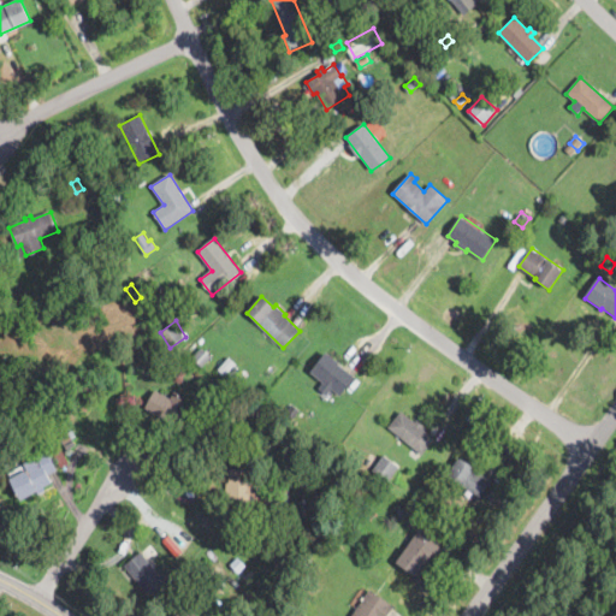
[(213,355),(203,366),(193,356),(202,345),(213,355)]
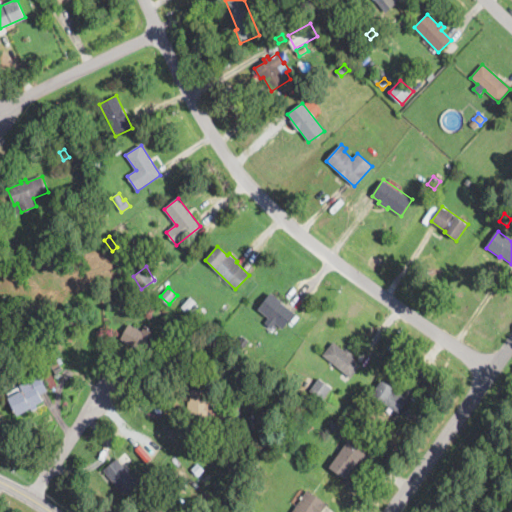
[(296,313),(283,329),(276,324),(272,329),(265,323),(269,318),(258,309),(271,293),(296,313)]
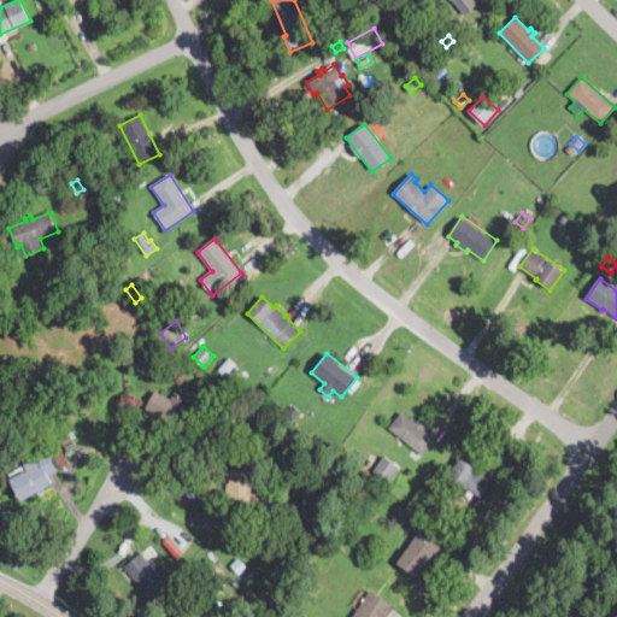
[(230,365),(228,372),(221,369),(224,362),(230,365)]
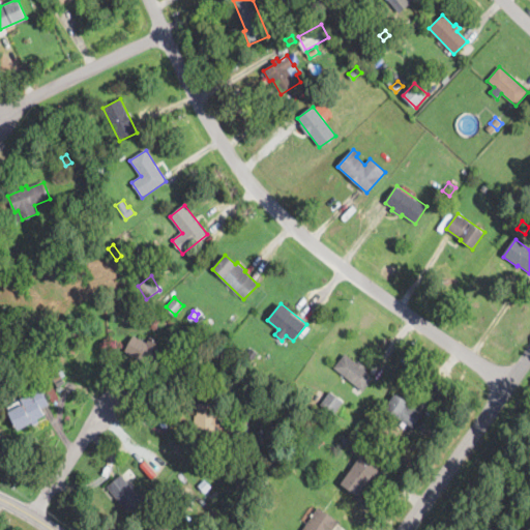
[(207,318),(200,325),(197,322),(204,315),(207,318)]
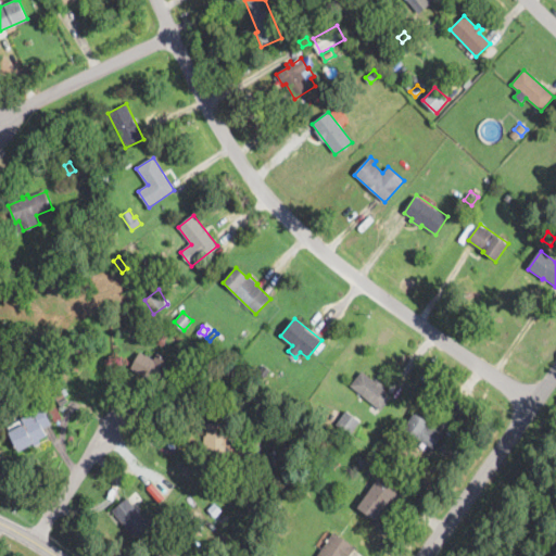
[(173,335),(169,340),(164,337),(166,331),(173,335)]
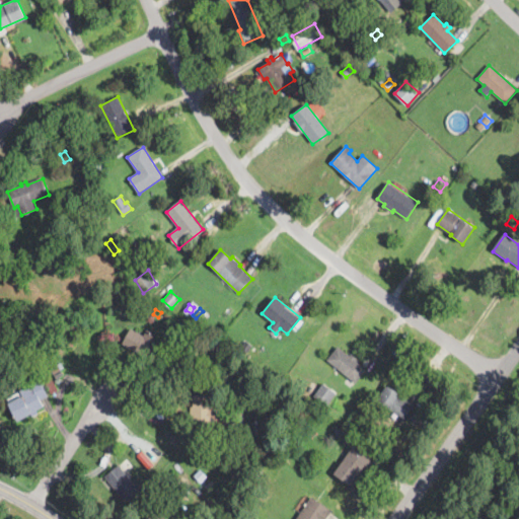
[(171,318),(168,323),(159,318),(161,313),(171,318)]
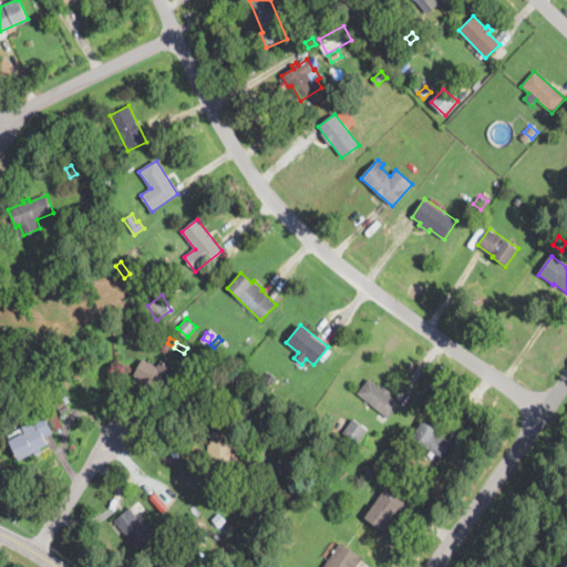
[(157,367),(161,361),(177,370),(164,393),(134,377),(143,359),(157,367)]
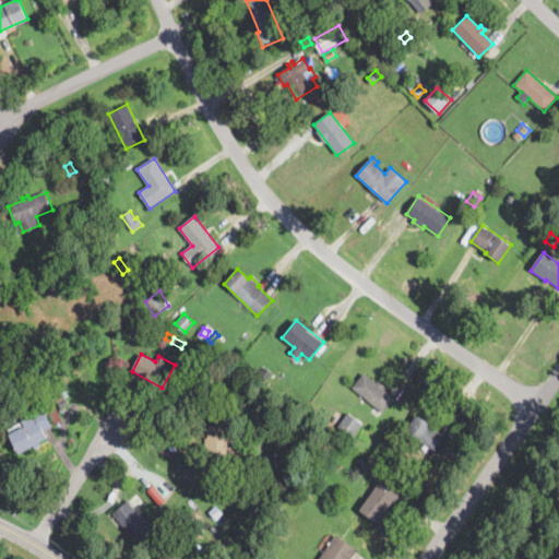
[(217,369),(214,376),(205,372),(209,366),(217,369)]
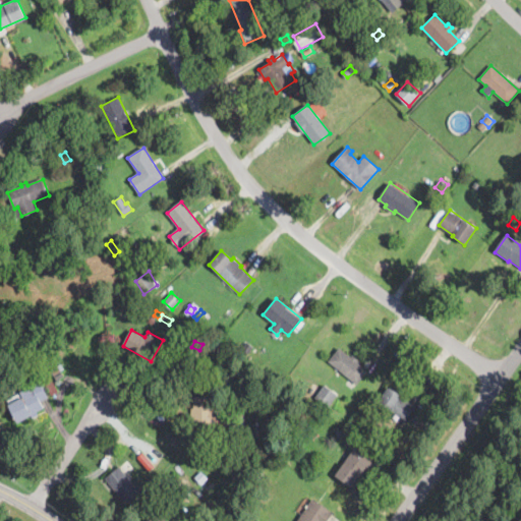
[(255,349),(249,352),(245,344),(251,341),(255,349)]
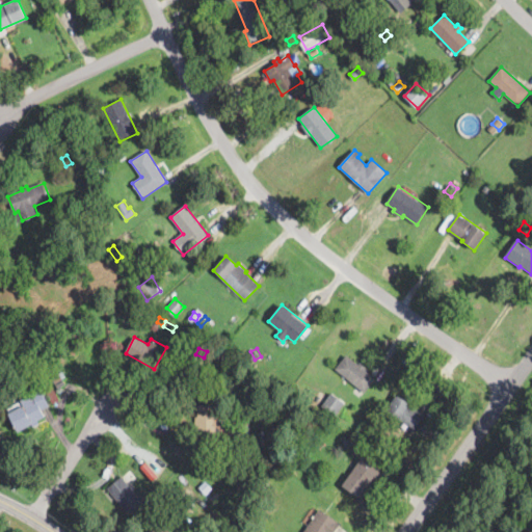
[(364,393),(335,370),(346,356),(375,379),(364,393)]
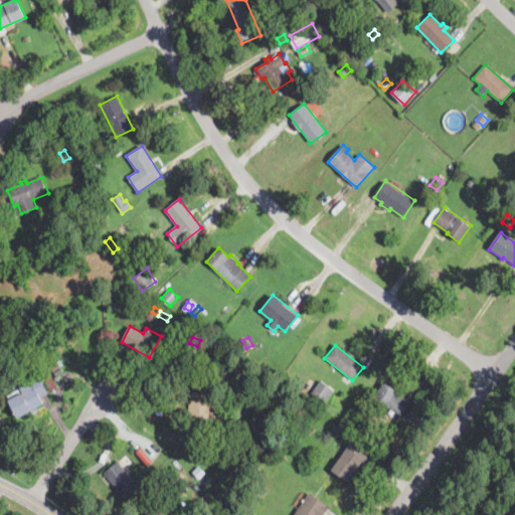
[(214,357),(207,362),(203,356),(210,351),(214,357)]
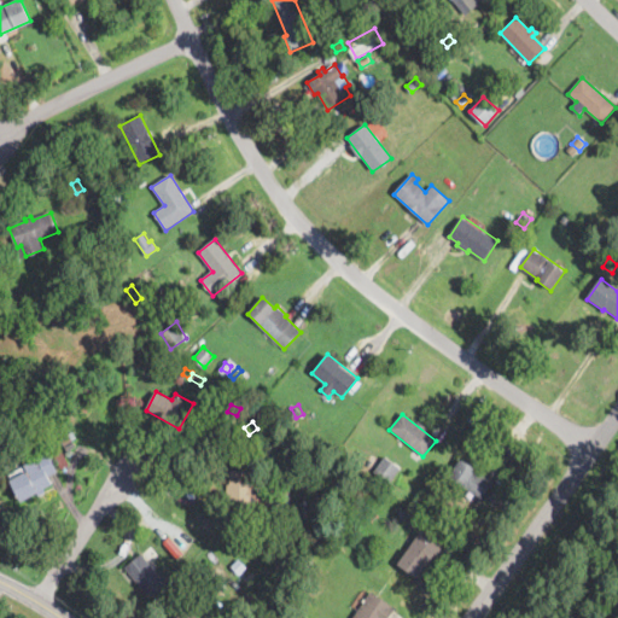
[(68,453),(60,441),(73,432),(76,437),(73,441),(77,447),(68,453)]
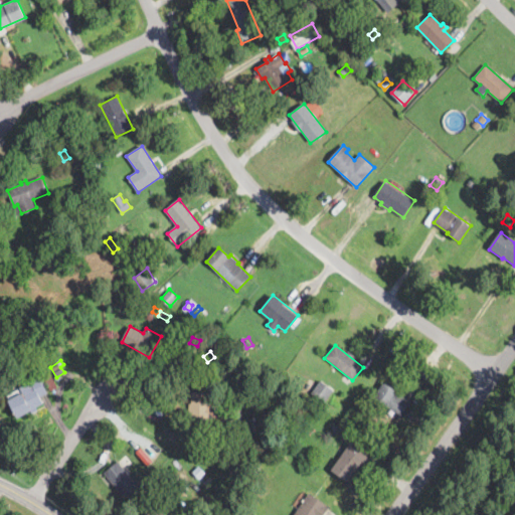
[(34,371),(26,370),(27,363),(35,365),(34,371)]
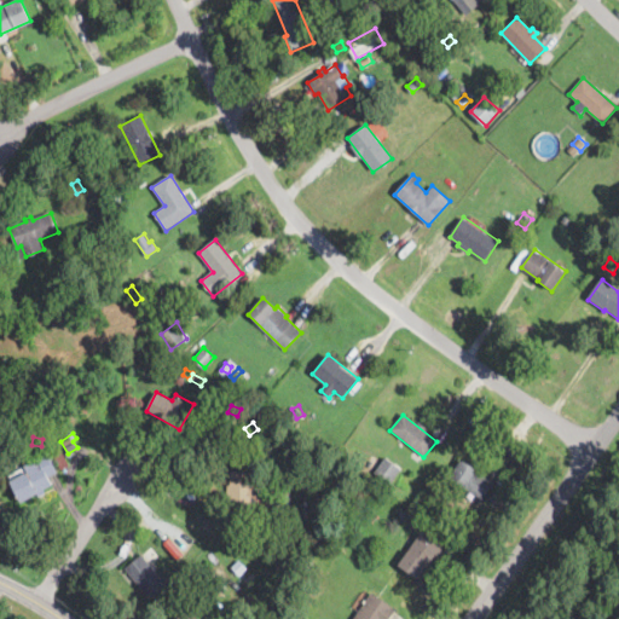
[(294,444),(290,452),(281,449),(284,440),(294,444)]
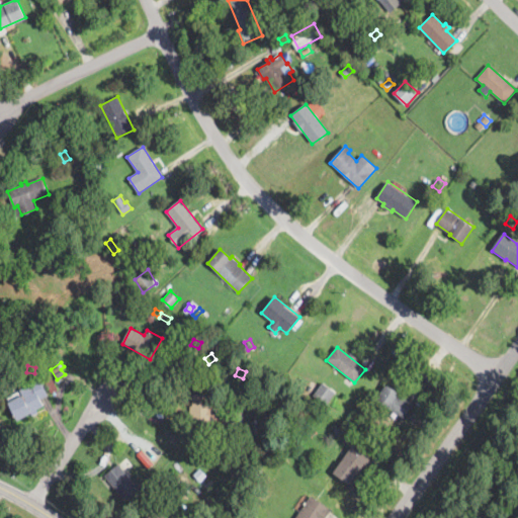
[(39,413),(33,417),(31,413),(17,421),(7,403),(23,395),(20,390),(31,383),(29,379),(37,374),(49,396),(40,400),(44,406),(37,410),(39,413)]
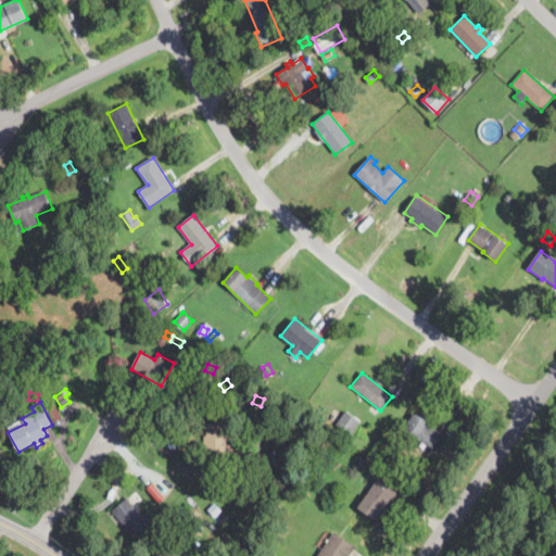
[(55,422),(48,408),(55,404),(63,418),(55,422)]
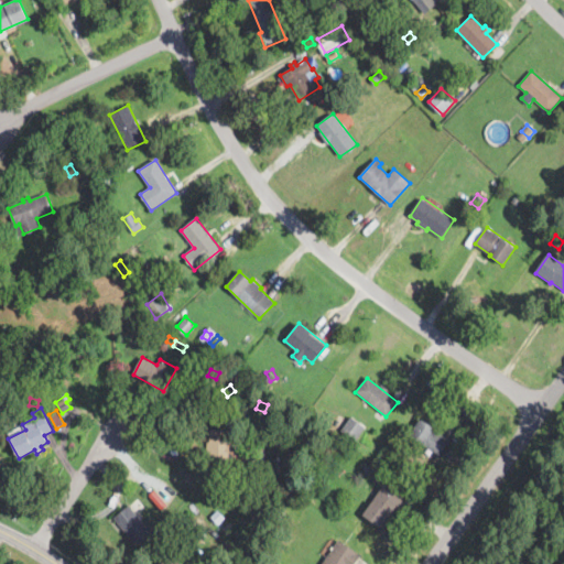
[(365,427),(355,442),(340,432),(350,418),(365,427)]
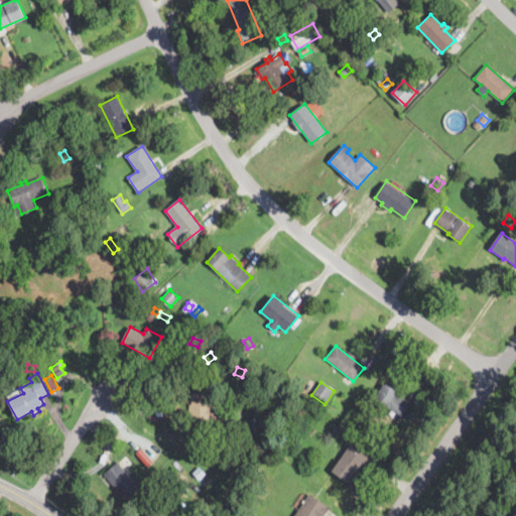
[(401,417),(374,399),(384,383),(412,401),(401,417)]
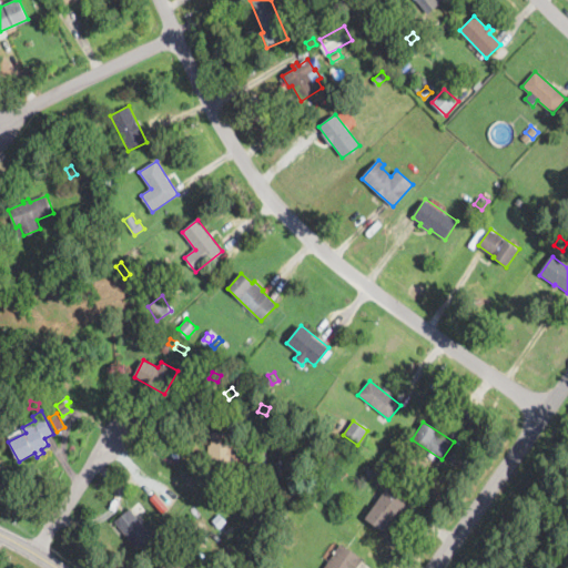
[(236,453),(243,453),(242,466),(237,472),(229,472),(229,466),(221,466),(221,463),(209,462),(209,446),(211,446),(212,432),(237,434),(236,453)]
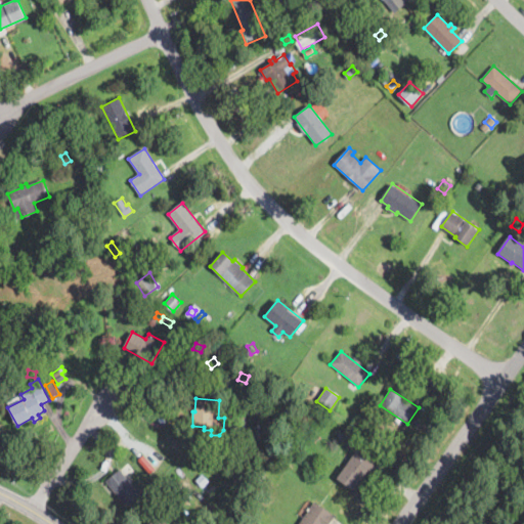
[(270,439),(263,434),(270,424),(277,428),(270,439)]
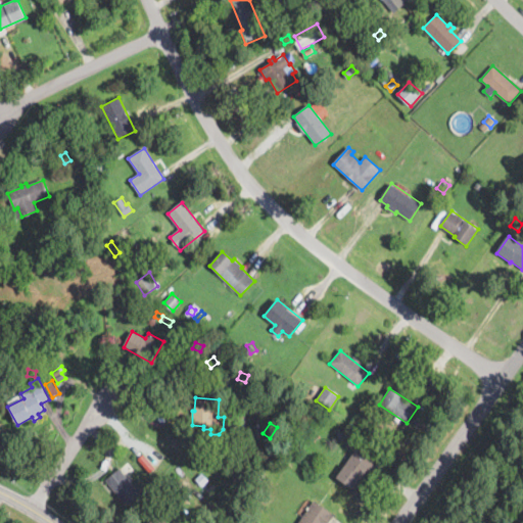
[(350,435),(346,441),(337,435),(341,429),(350,435)]
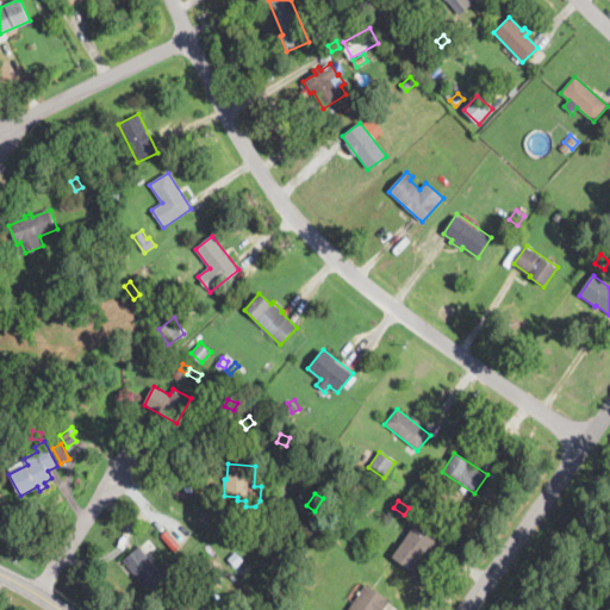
[(277,528),(267,524),(271,517),(279,522),(277,528)]
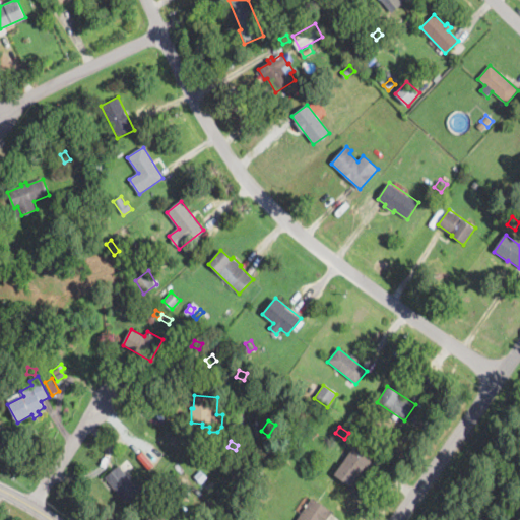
[(362,476),(359,474),(350,486),(334,475),(356,444),(375,456),(362,476)]
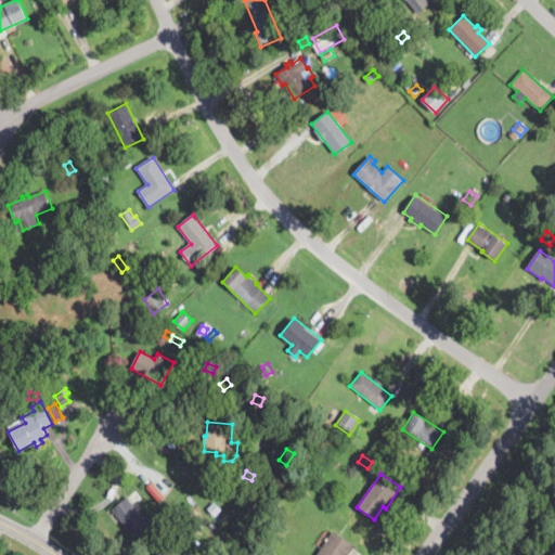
[(144,518),(147,516),(152,523),(134,537),(112,510),(127,497),(144,518)]
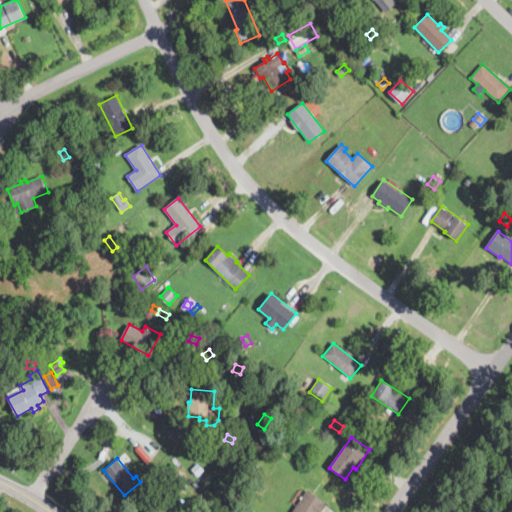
[(259,466),(255,472),(250,468),(254,463),(259,466)]
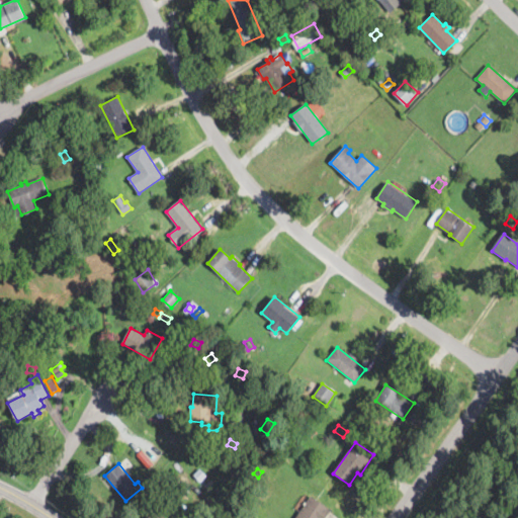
[(200,482),(194,476),(200,470),(206,477),(200,482)]
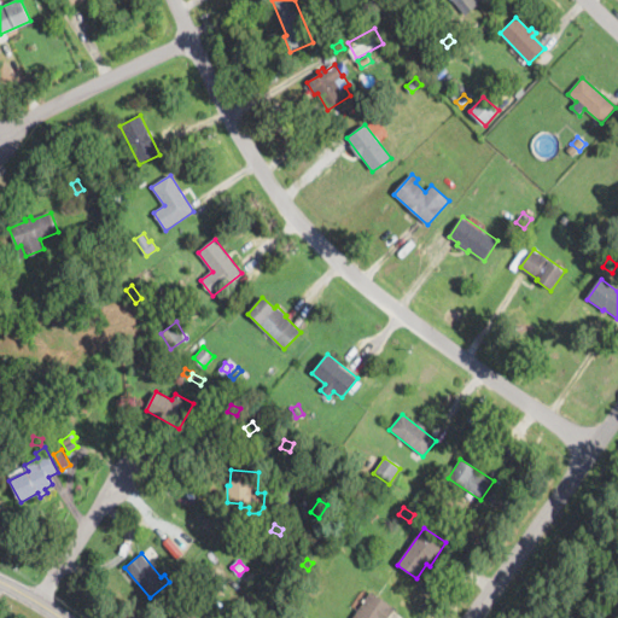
[(390,617),(354,617),(371,593),(396,610),(390,617)]
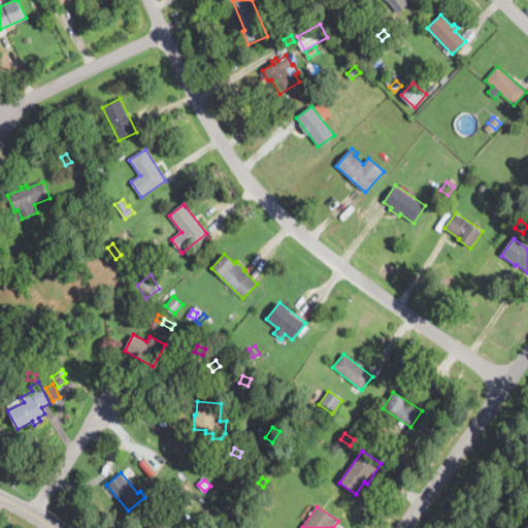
[(170,527),(161,519),(151,527),(170,527)]
